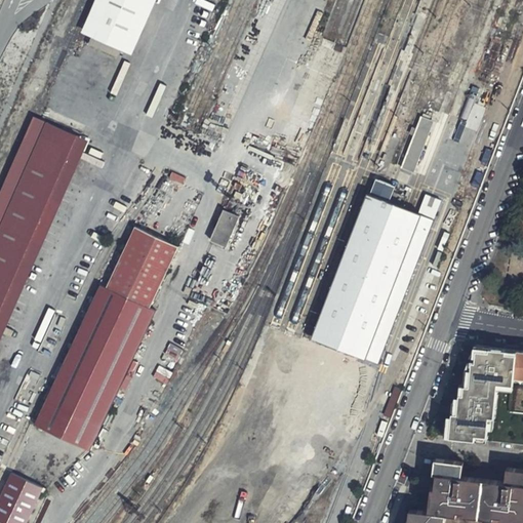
[(93,0),(79,34),(92,39),(89,46),(116,58),(119,51),(131,56),(155,0),(93,0)]
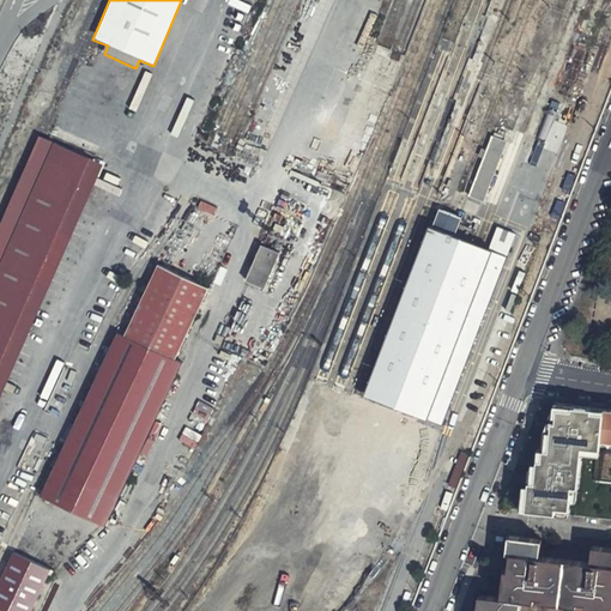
[(0,395),(102,165),(40,138),(37,138),(0,222),(0,395)]
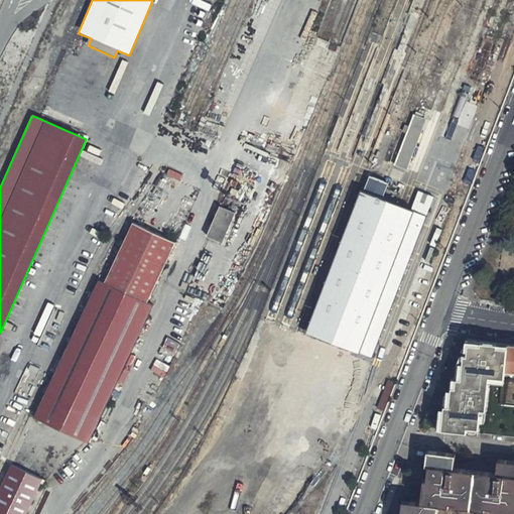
[(405,170),(423,122),(412,118),(394,166),(405,170)]
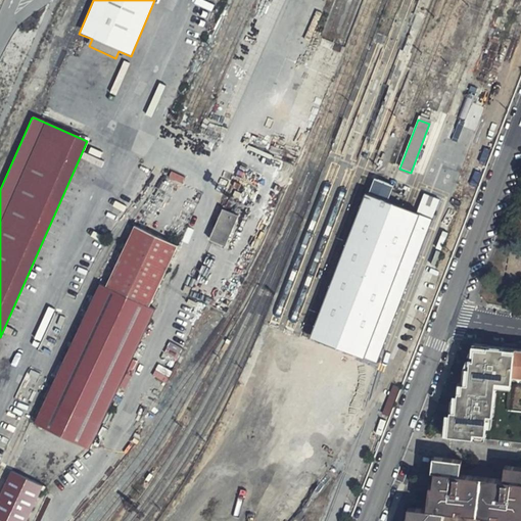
[(375,362),(430,220),(367,194),(312,337),(375,362)]
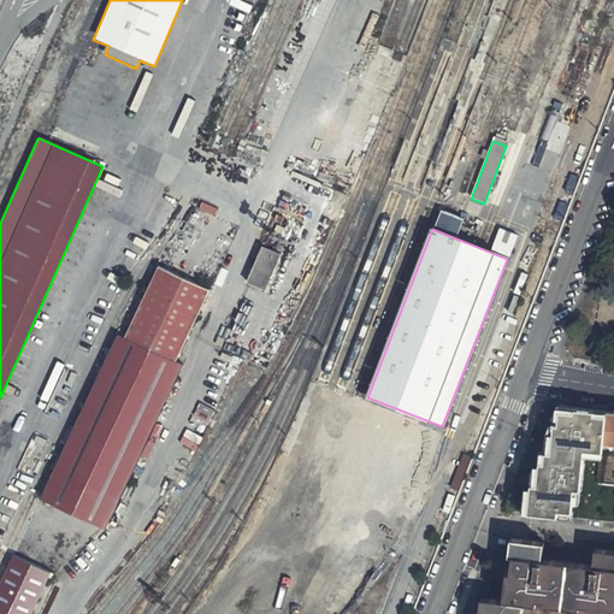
[(264,291),(279,255),(260,248),(246,283),(264,291)]
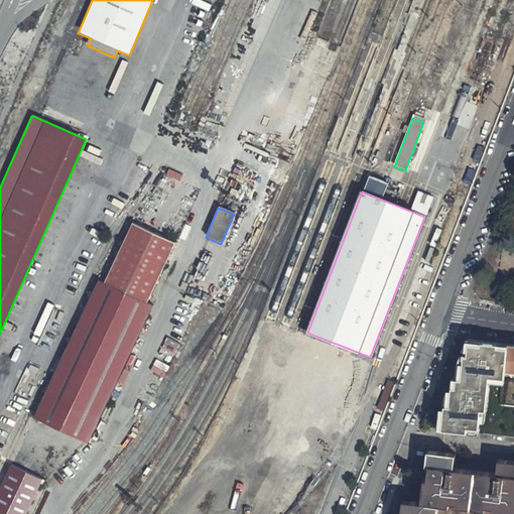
[(131,224),(103,283),(145,303),(173,244),(131,224)]
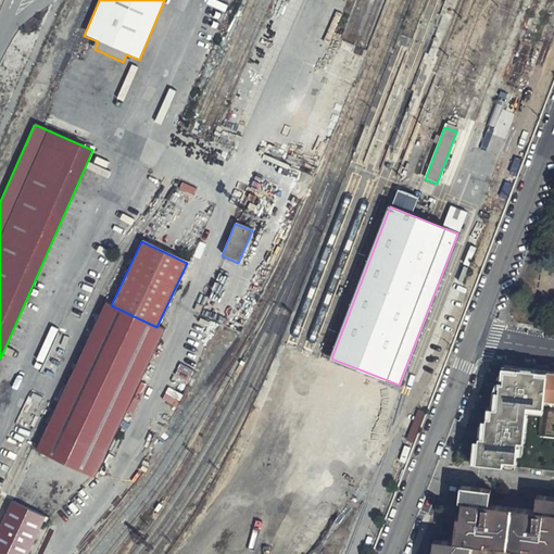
[(156,327),(111,305),(104,303),(35,451),(93,478),(163,330),(156,327)]
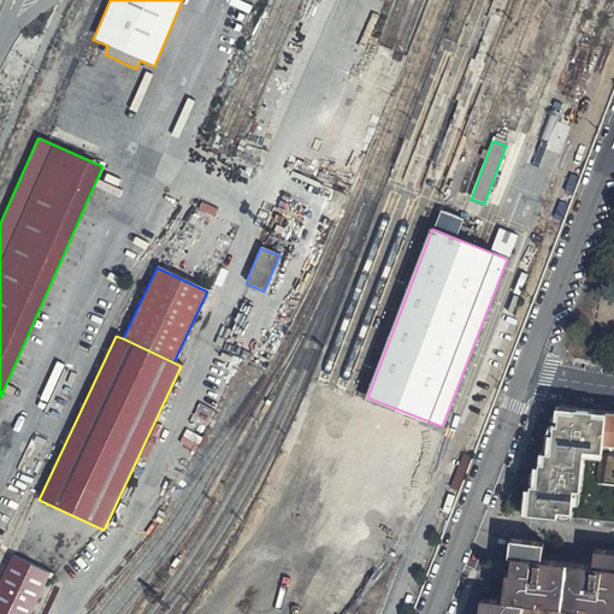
[(506,486),(503,509),(613,521),(613,486),(596,485),(600,444),(603,413),(537,406),(511,476),(550,479),(549,491),(506,486)]
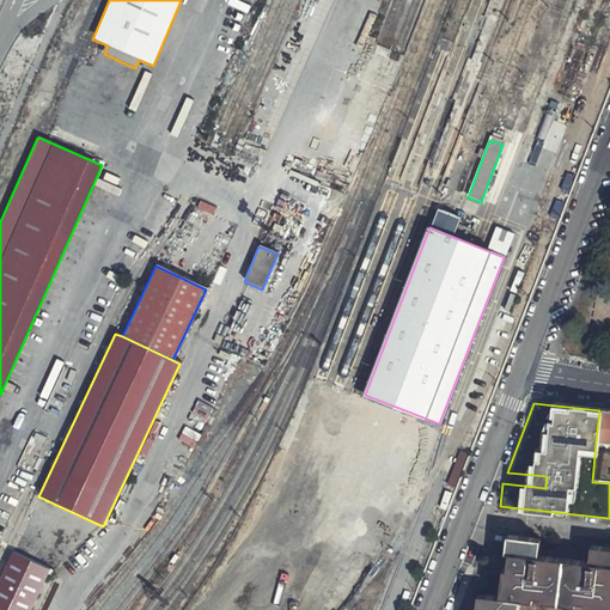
[(609,410),(599,410),(596,441),(609,443),(609,410)]
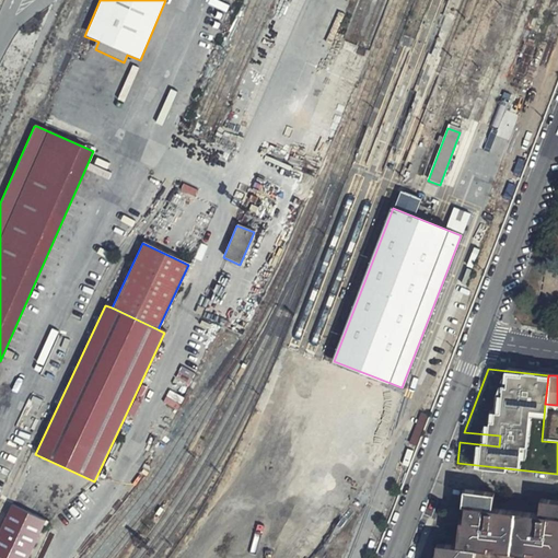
[(557,405),(545,404),(542,441),(557,442),(557,405)]
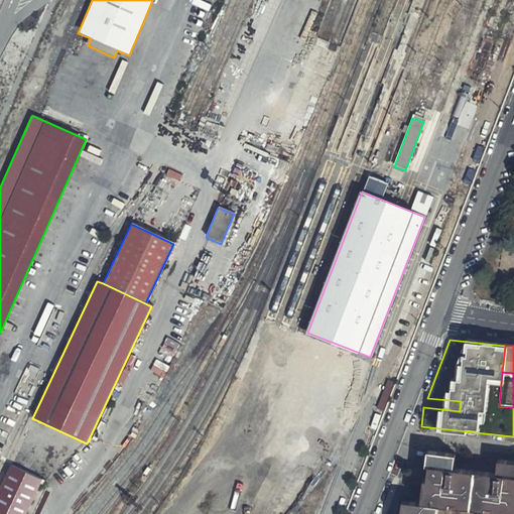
[(374,411),(382,414),(393,386),(386,382),(374,411)]
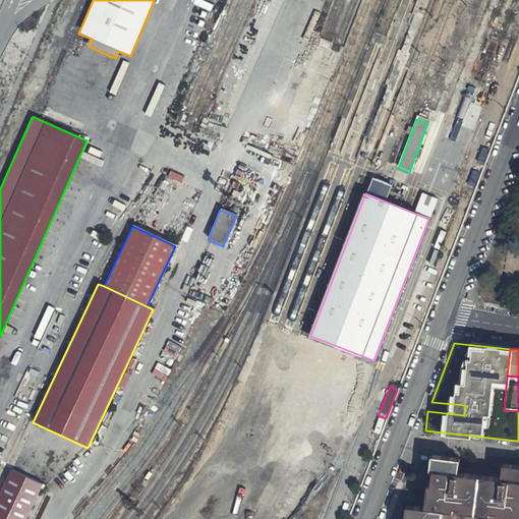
[(438,518),(440,510),(451,511),(451,508),(458,509),(473,510),(487,512),(495,513),(495,517),(507,518),(518,518),(518,466),(501,464),(499,476),(491,476),(489,485),(477,484),(463,482),(464,473),(456,472),(458,459),(433,457),(430,471),(429,484),(426,509),(422,509),(403,507),(402,516),(407,517),(407,518),(438,518)]
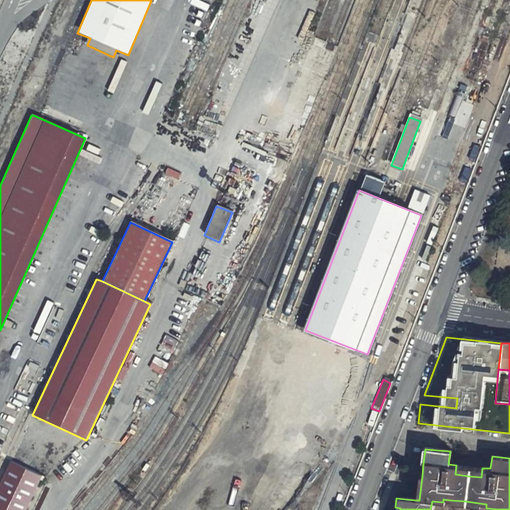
[(25,509),(41,477),(10,462),(0,482),(0,509),(25,509)]
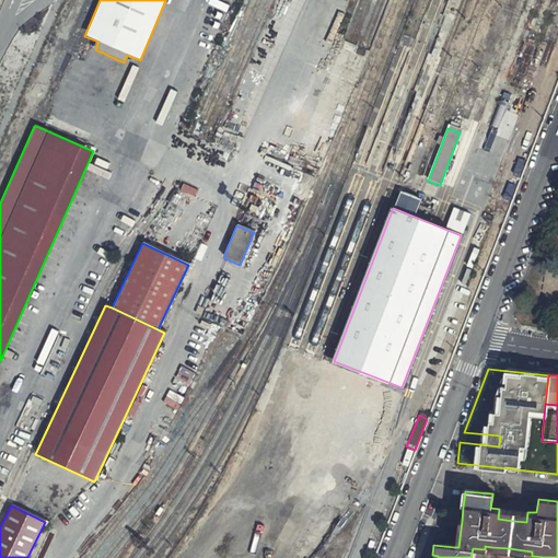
[(498,519),(513,521),(514,510),(499,509),(498,519)]
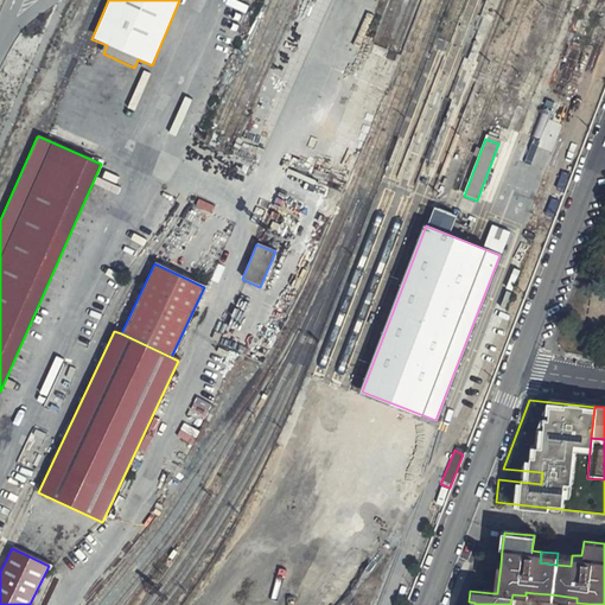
[(571,566),(572,555),(558,553),(556,565),(571,566)]
